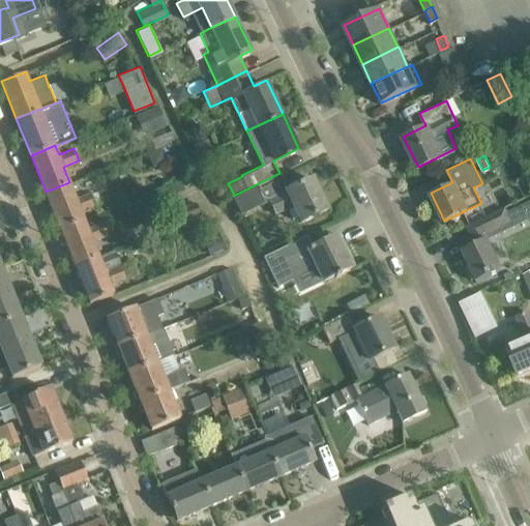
[(327,207),(313,176),(287,188),(280,173),(233,196),(240,212),(269,198),(275,210),(293,202),(301,220),(327,207)]
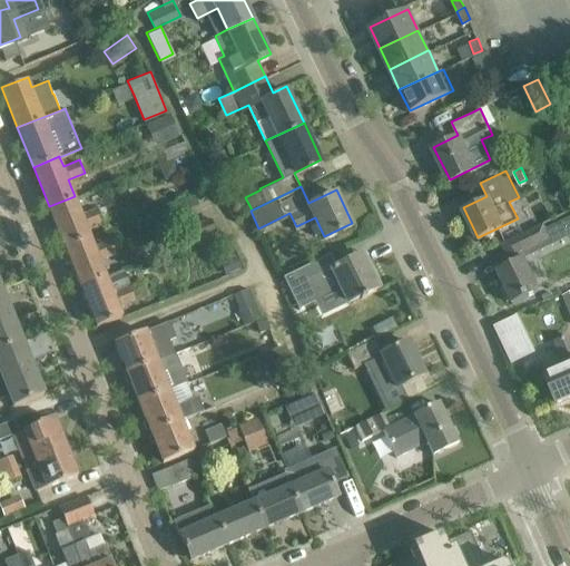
[(202,210),(196,194),(176,202),(182,217),(202,210)]
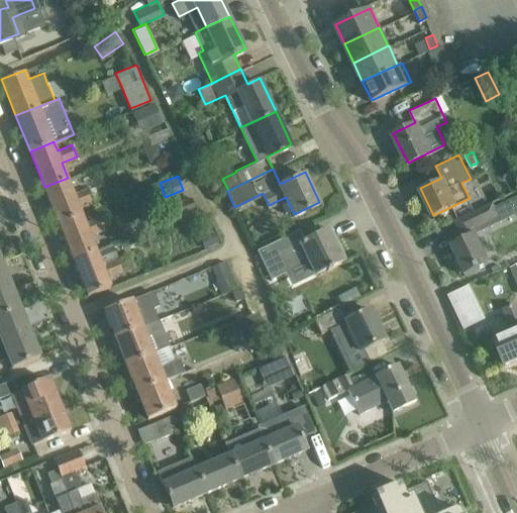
[(59,222),(83,213),(79,205),(94,199),(89,187),(75,193),(68,178),(44,187),(59,222)]
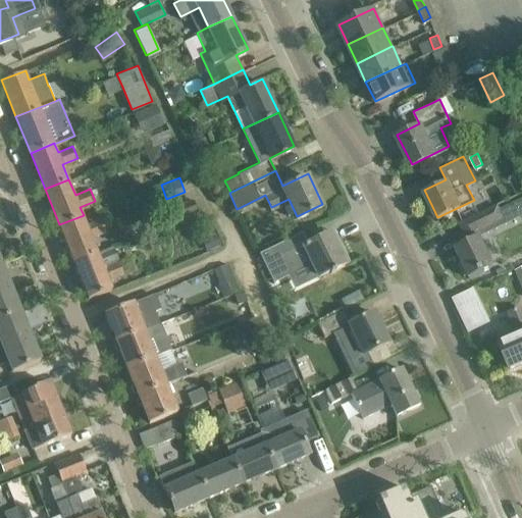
[(174,220),(199,210),(194,197),(168,206),(174,220)]
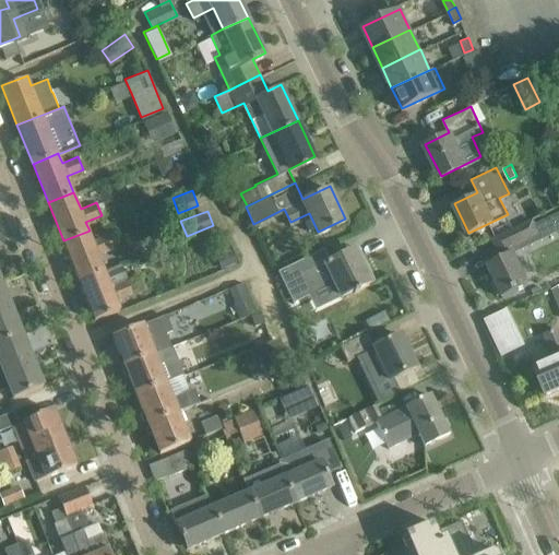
[(501,257),(487,263),(502,295),(530,282),(514,250),(513,251),(511,246),(539,232),(533,217),(492,237),(501,257)]
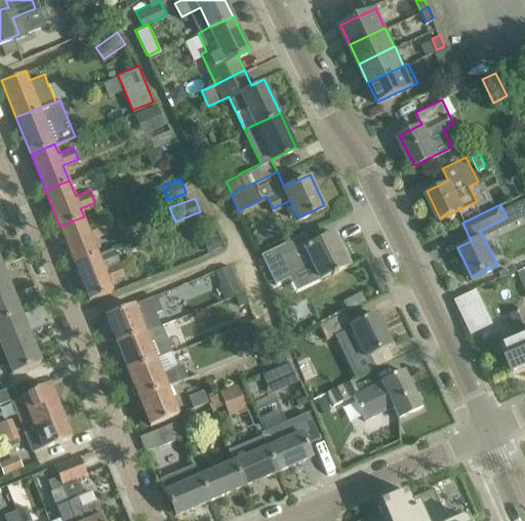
[(74,262),(98,252),(92,237),(107,231),(102,218),(87,225),(84,216),(59,226),(74,262)]
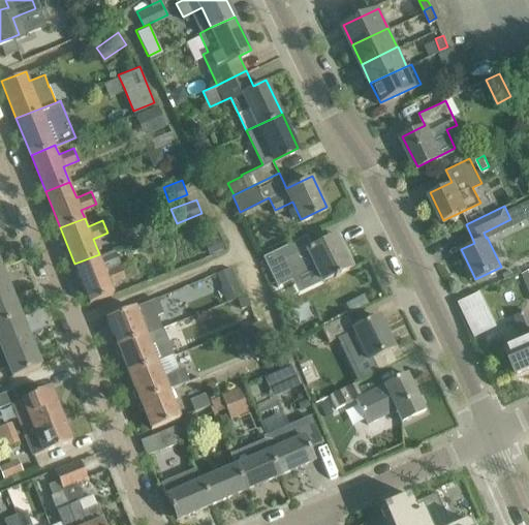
[(323,278),(334,273),(335,275),(340,272),(339,271),(354,264),(345,244),(341,246),(334,233),(300,250),(294,238),(276,247),(286,269),(312,255),(323,278)]
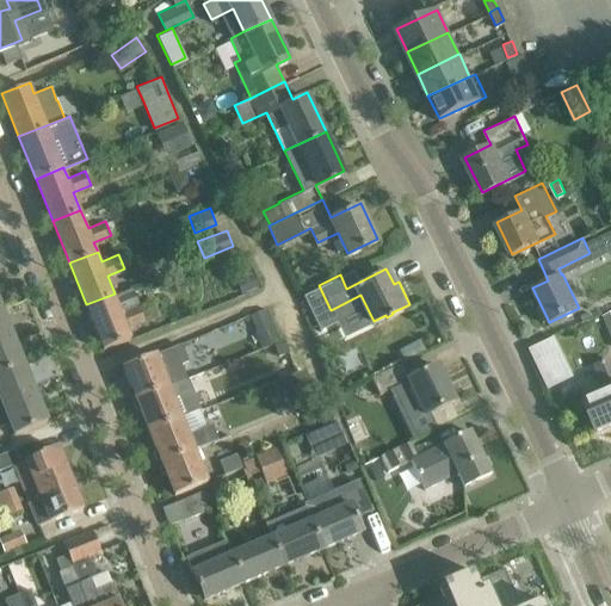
[(144,319),(139,304),(131,286),(115,294),(86,304),(103,347),(131,335),(127,326),(144,319)]
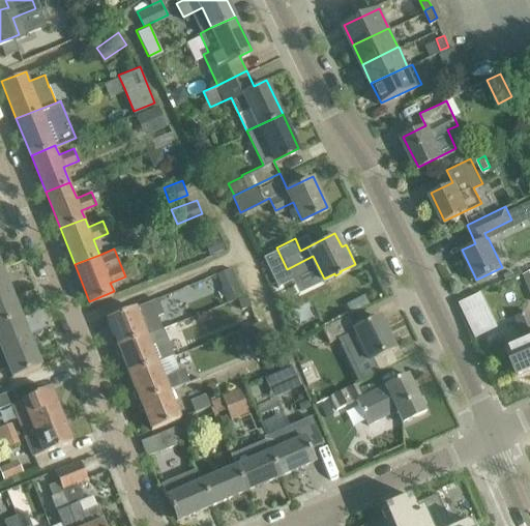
[(1,264),(0,264),(0,293),(11,289),(1,264)]
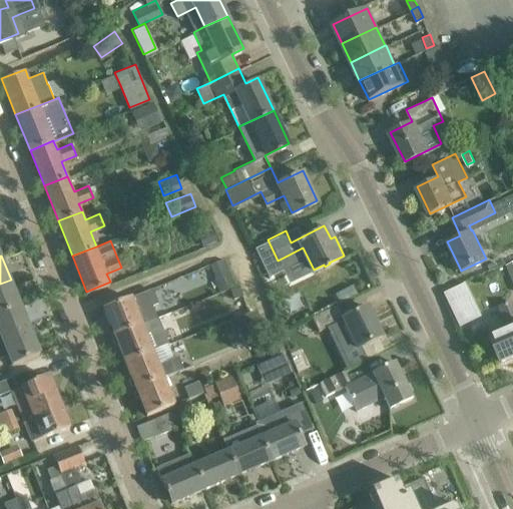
[(218,289),(233,284),(223,256),(197,266),(202,280),(213,276),(218,289)]
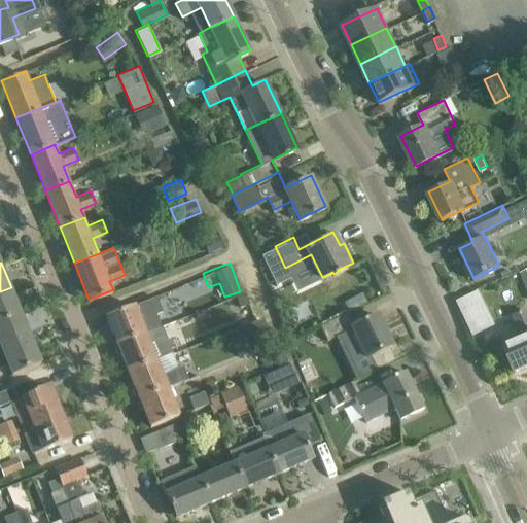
[(0,291),(0,319),(21,312),(11,287),(0,291)]
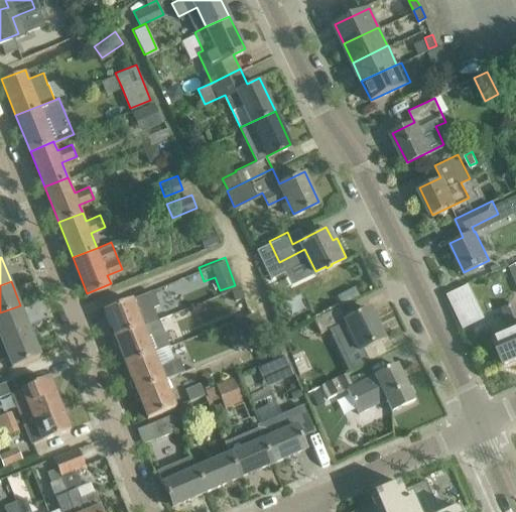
[(469,283),(447,292),(464,326),(474,321),(464,297),(473,292),(469,283)]
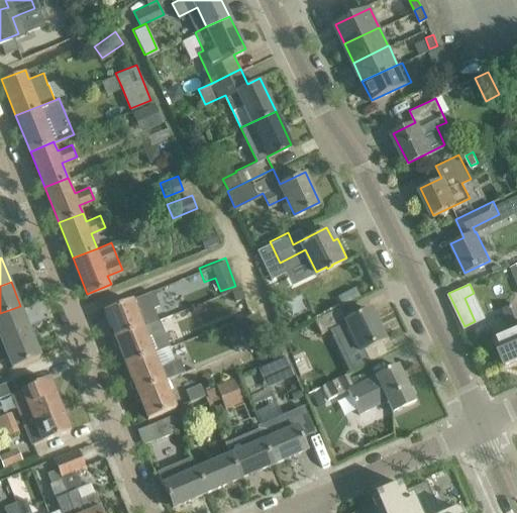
[(153,289),(104,308),(115,335),(142,324),(158,319),(152,306),(160,303),(153,289)]
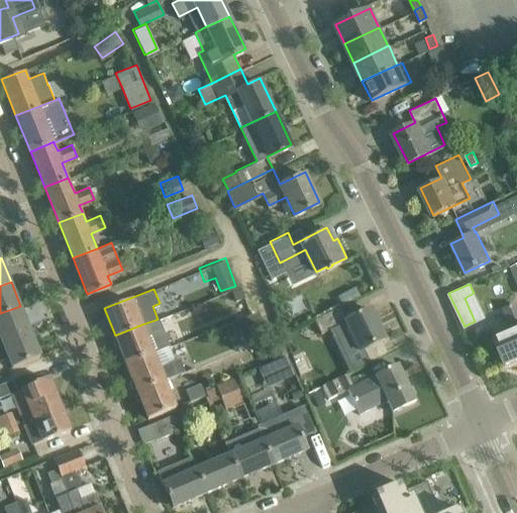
[(351,289),(343,293),(346,300),(354,296),(351,289)]
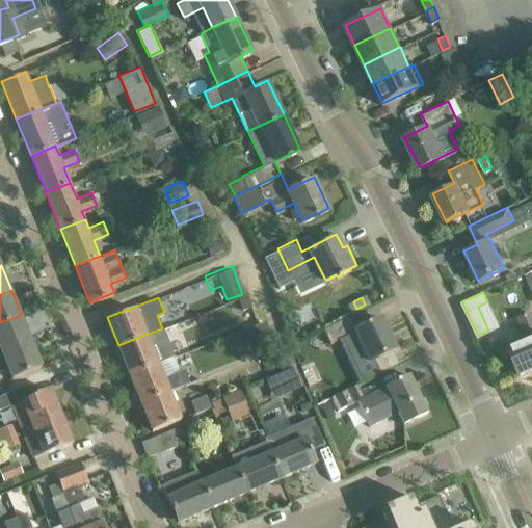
[(531,367),(531,314),(531,311),(519,316),(529,340),(509,349),(520,373),(531,367)]
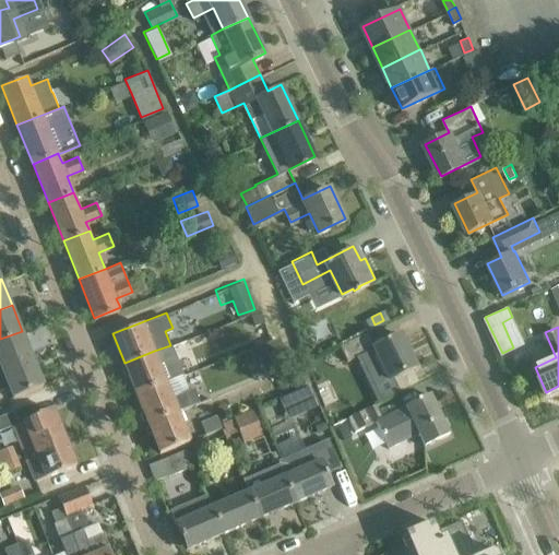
[(347,340),(340,343),(347,359),(358,353),(365,366),(366,366),(380,359),(389,378),(393,376),(400,389),(419,380),(412,366),(416,364),(400,331),(373,344),(367,330),(347,340)]
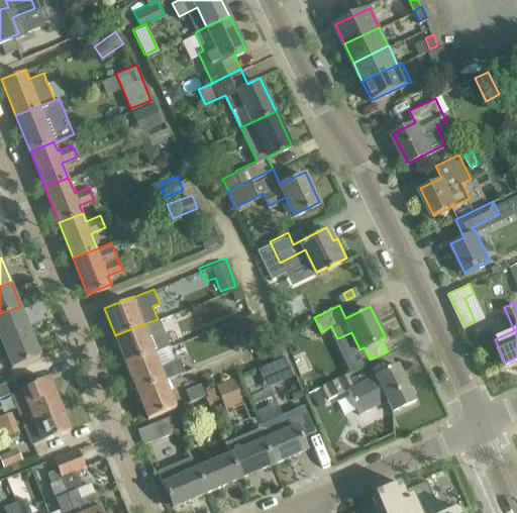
[(30,329),(20,306),(0,313),(0,341),(2,341),(30,329)]
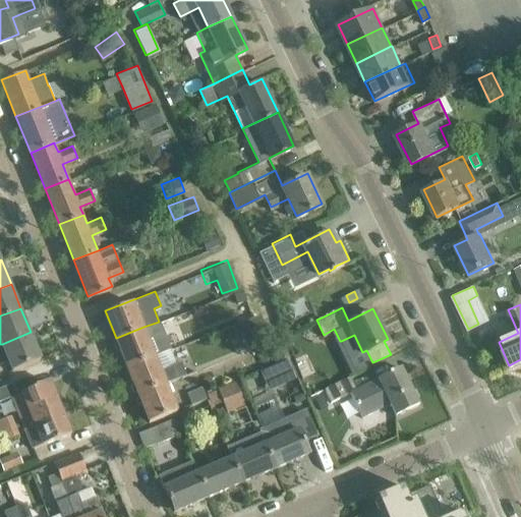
[(270,339),(271,338),(266,325),(243,334),(248,347),(270,339)]
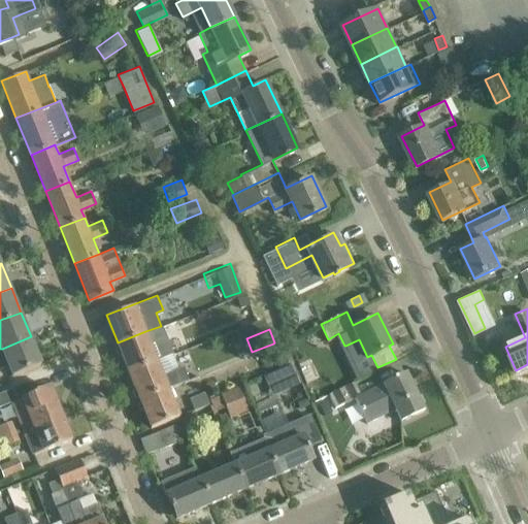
[(128,370),(157,359),(145,331),(118,342),(128,370)]
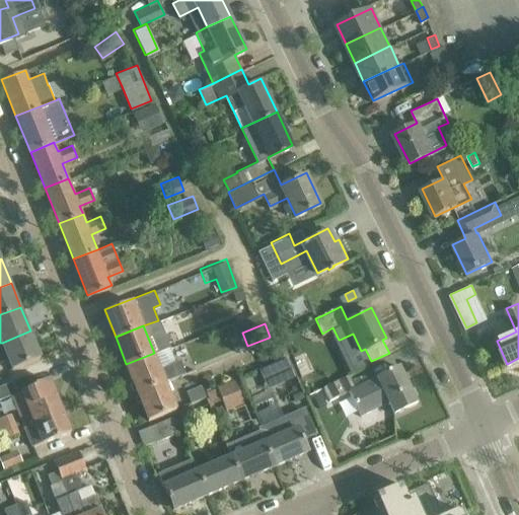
[(41,356),(30,332),(30,330),(2,343),(0,343),(0,360),(8,357),(12,367),(41,356)]
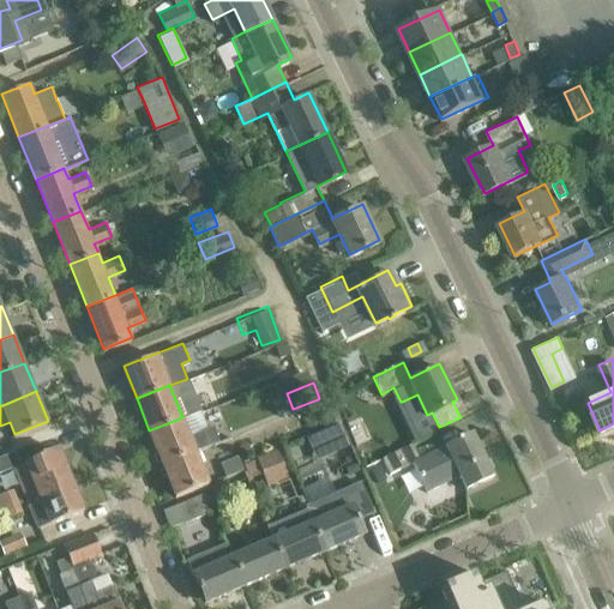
[(327,423),(342,417),(332,393),(319,398),(318,399),(327,423)]
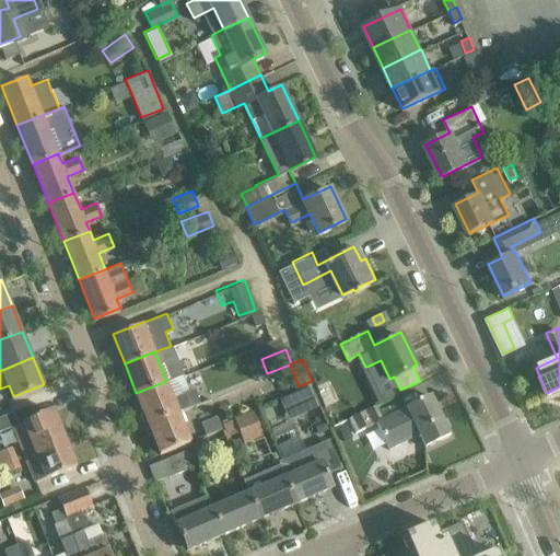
[(148,423),(178,409),(200,401),(194,386),(188,389),(183,374),(166,381),(136,393),(148,423)]
